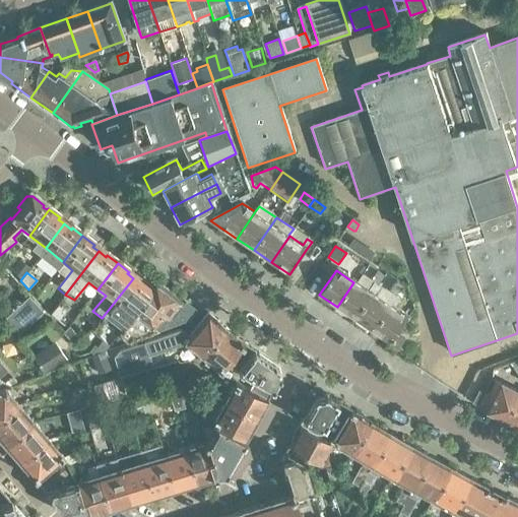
[(353,282),(337,307),(354,319),(377,287),(383,276),(377,272),(370,281),(373,284),(369,289),(368,292),(360,285),(355,283),(353,282)]
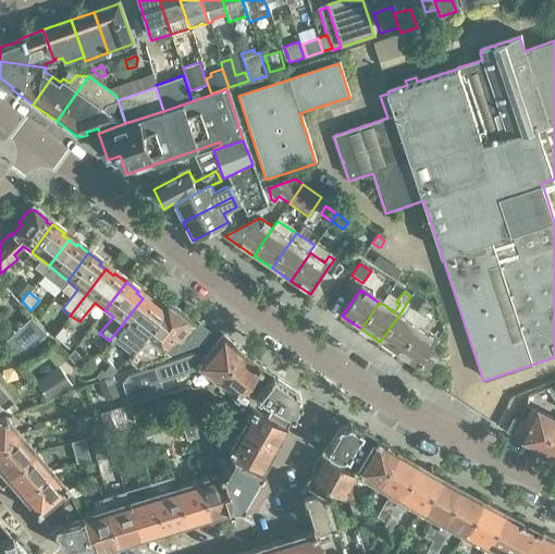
[(161,311),(162,310),(151,302),(150,304),(143,298),(122,324),(109,341),(127,356),(140,339),(161,311)]
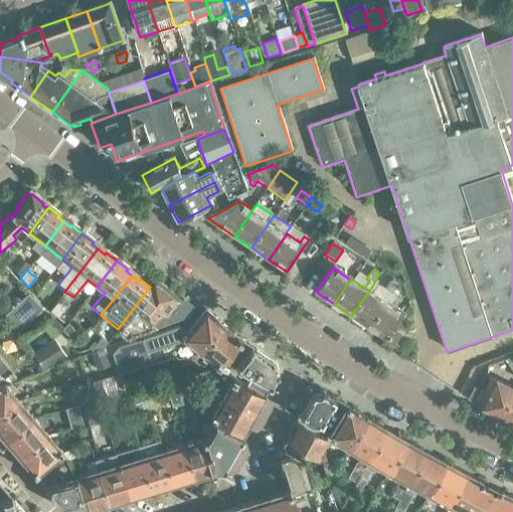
[(390,280),(382,291),(390,296),(391,295),(392,293),(392,292),(397,286),(397,285),(390,280)]
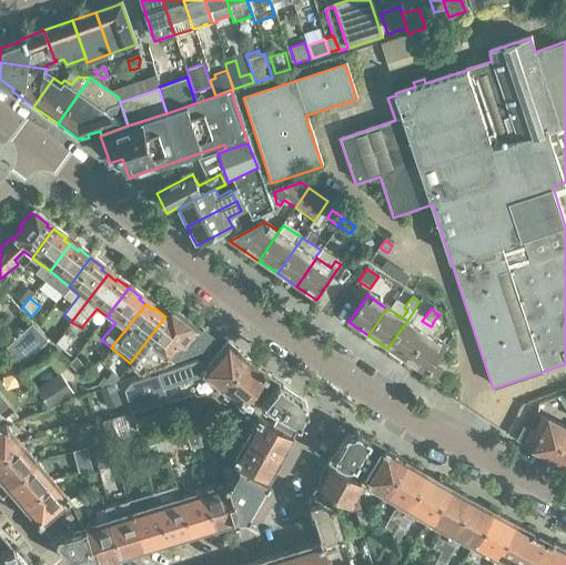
[(192,331),(175,318),(174,319),(168,314),(165,316),(164,318),(143,345),(130,363),(125,369),(135,376),(141,374),(168,364),(164,362),(174,350),(179,353),(193,334),(191,332),(192,331)]
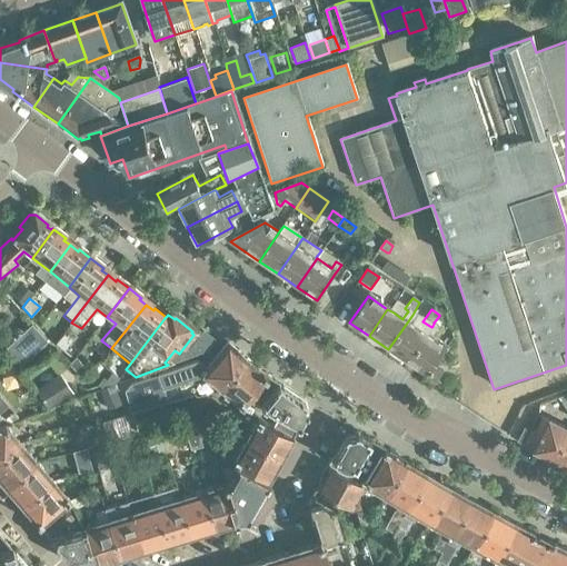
[(413,315),(388,349),(404,359),(407,363),(426,335),(411,326),(414,324),(417,318),(413,315)]
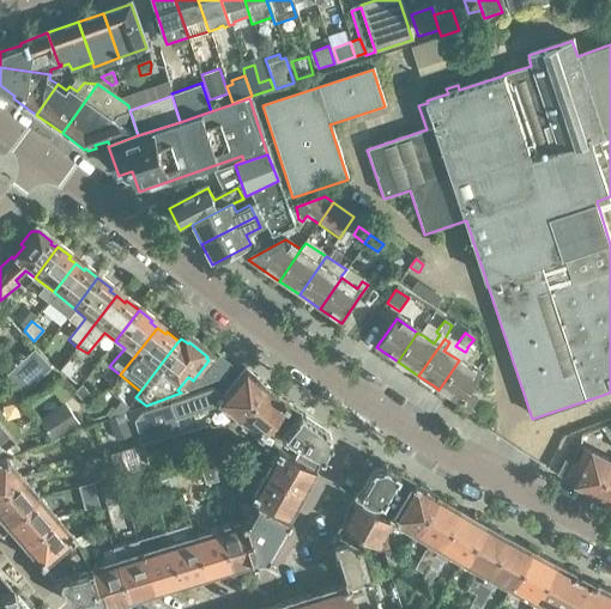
[(4,377),(20,395),(36,381),(40,384),(54,375),(48,370),(49,369),(32,351),(4,377)]
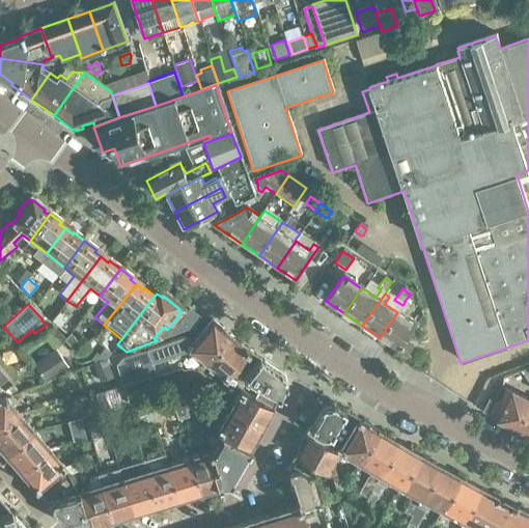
[(397,312),(380,338),(398,351),(396,353),(397,353),(405,358),(413,346),(406,341),(415,327),(416,325),(404,316),(408,309),(407,308),(404,306),(402,305),(397,312)]
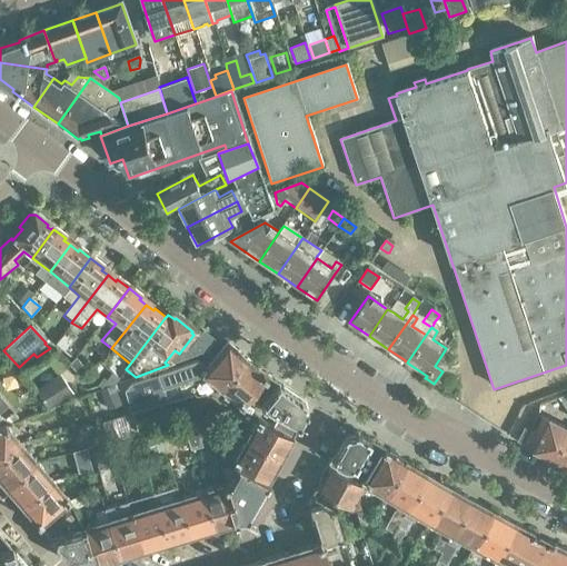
[(201,333),(198,336),(186,351),(192,357),(205,353),(214,343),(201,333)]
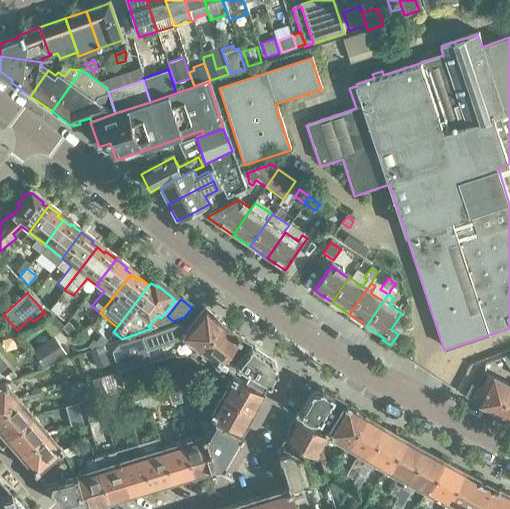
[(58,315),(65,306),(57,300),(49,309),(58,315)]
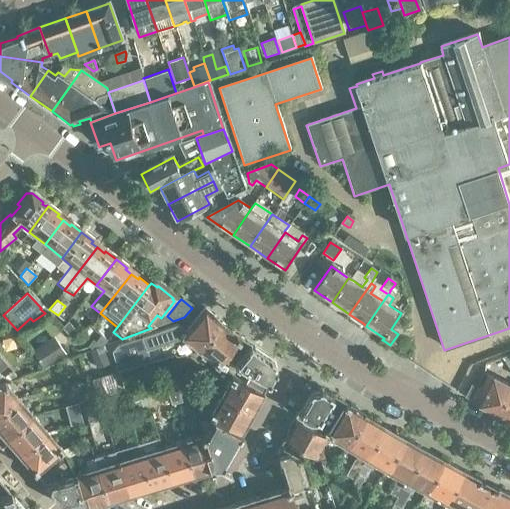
[(197,353),(220,325),(203,310),(184,333),(179,339),(181,341),(184,342),(197,353)]
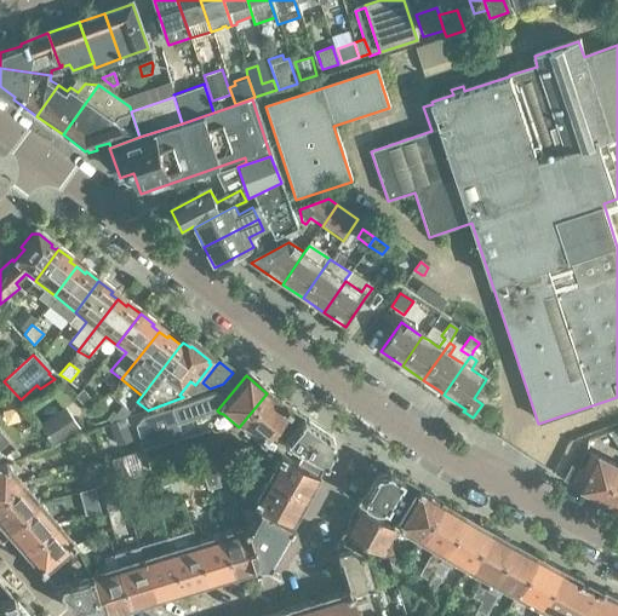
[(81,390),(79,392),(74,398),(86,410),(95,402),(81,390)]
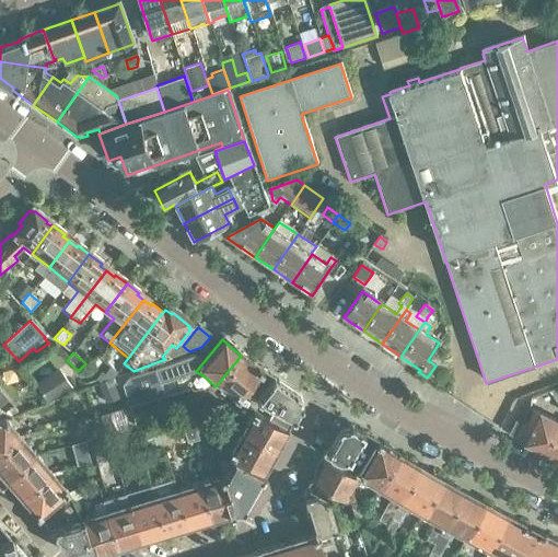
[(241,356),(216,386),(236,403),(241,398),(242,395),(262,372),(241,356)]
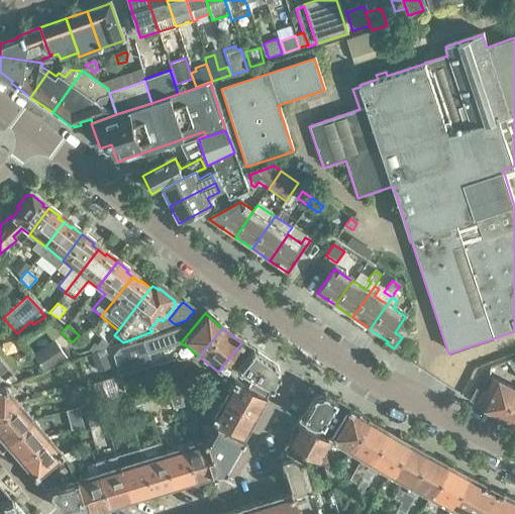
[(116,351),(111,357),(116,377),(116,378),(131,373),(146,369),(150,368),(146,356),(173,347),(183,344),(181,342),(186,336),(177,330),(140,342),(116,351)]
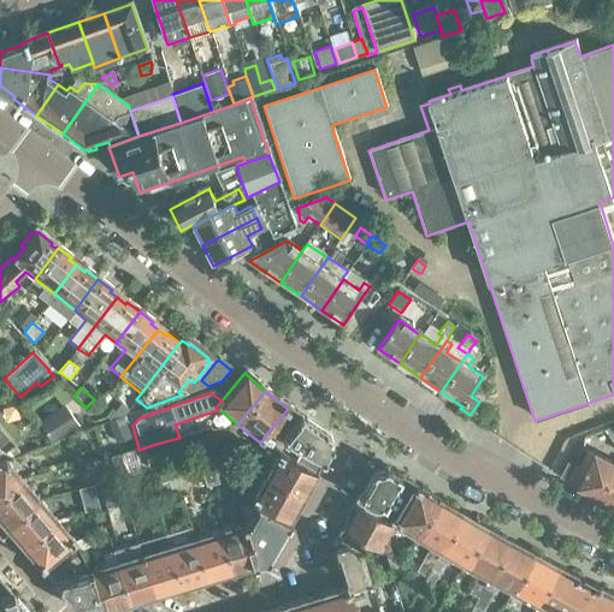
[(53,443),(78,425),(64,405),(39,423),(53,443)]
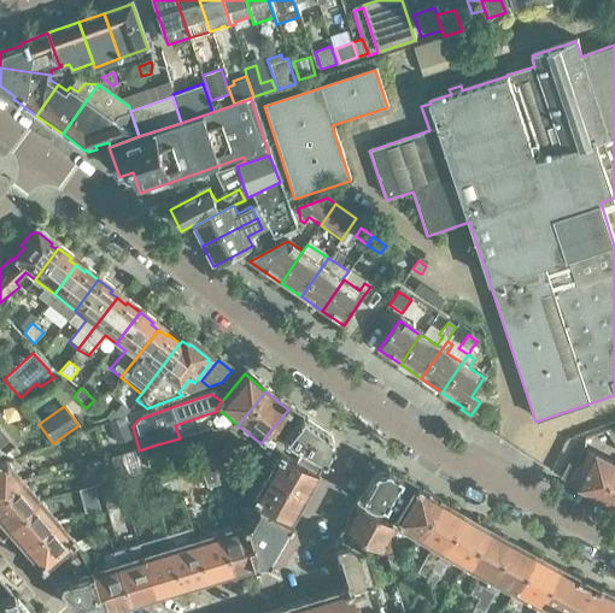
[(331,448),(328,437),(288,410),(267,435),(285,446),(287,444),(316,459),(315,461),(322,465),(331,448)]
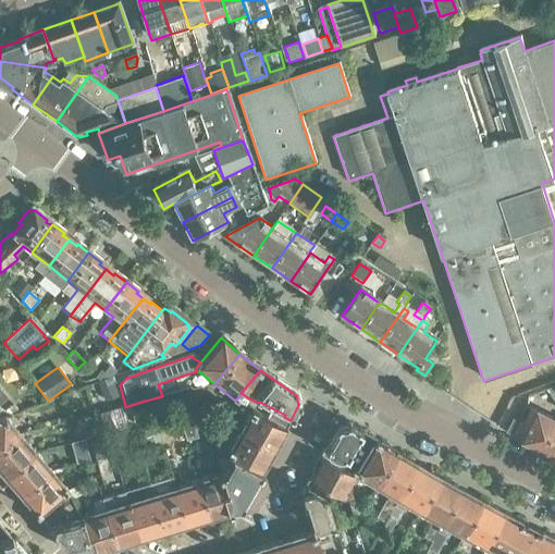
[(105,381),(96,383),(103,403),(112,399),(105,381)]
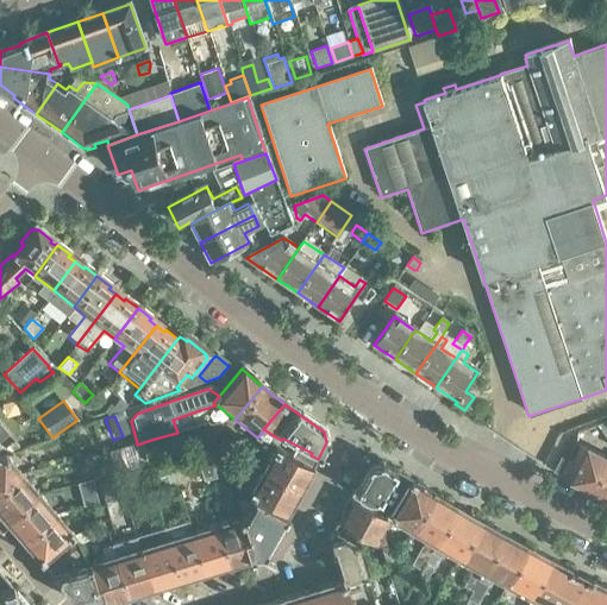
[(262,433),(257,438),(266,445),(270,439),(262,433)]
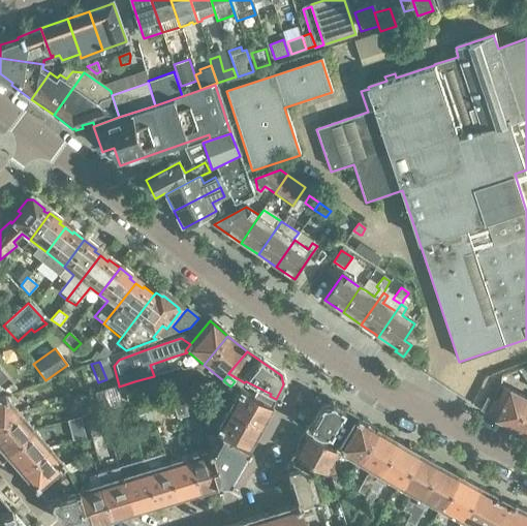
[(134,381),(119,387),(121,394),(136,390),(134,381)]
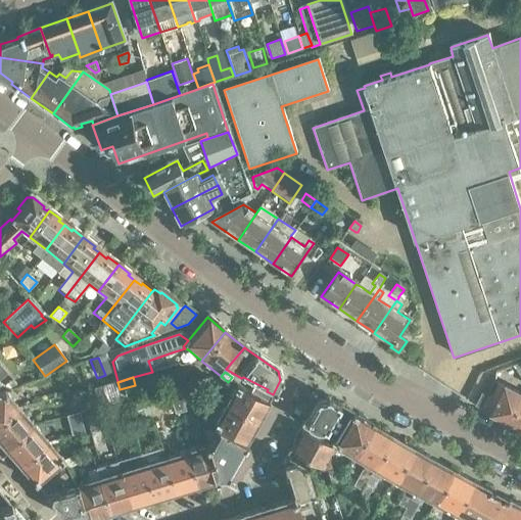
[(482,393),(475,408),(509,424),(520,398),(520,393),(504,385),(503,386),(495,384),(489,397),(482,393)]
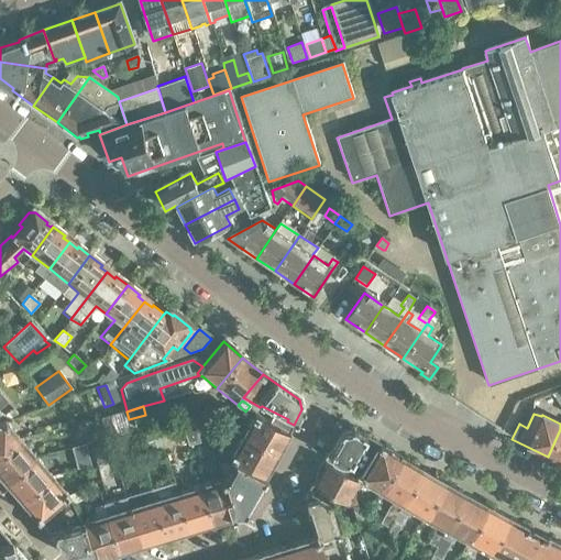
[(239,436),(276,457),(286,438),(250,417),(244,427),(239,424),(234,432),(235,434),(239,436)]
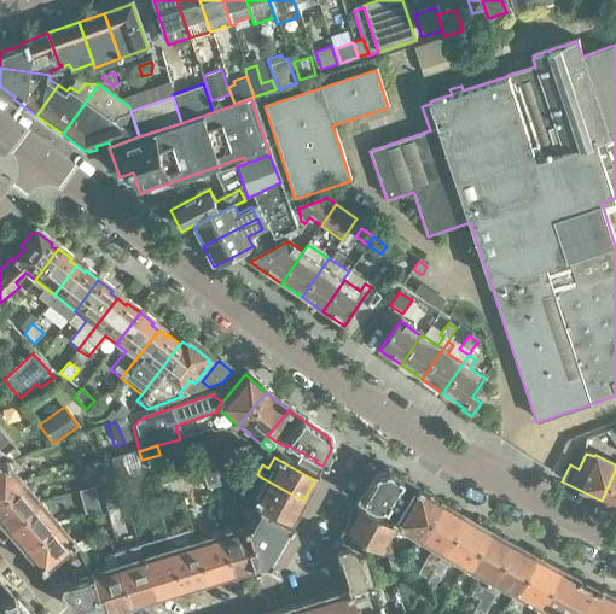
[(211,461),(199,465),(207,489),(219,485),(211,461)]
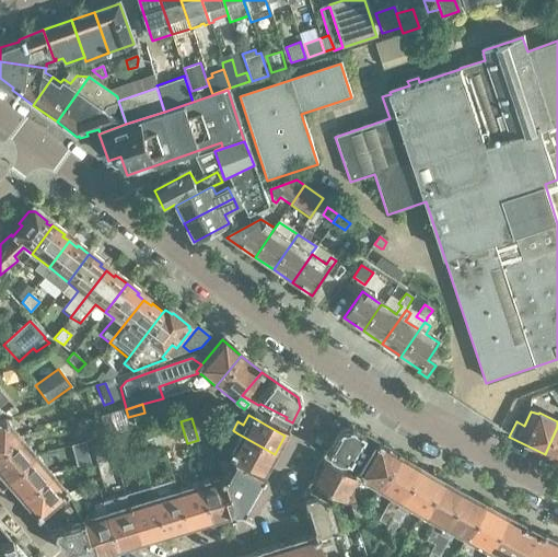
[(114,434),(126,431),(124,424),(112,427),(114,434)]
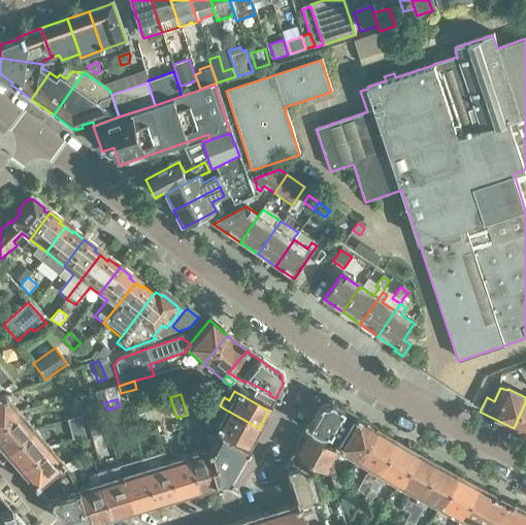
[(205,406),(217,413),(221,406),(220,405),(209,399),(205,406)]
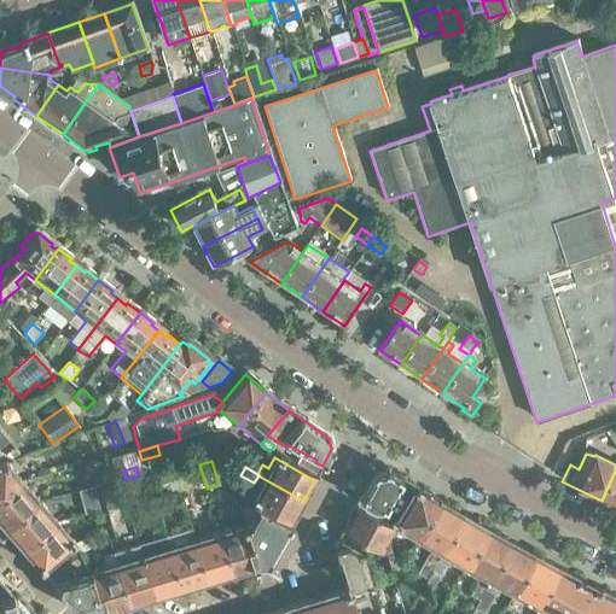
[(355,506),(376,516),(387,522),(390,525),(396,522),(416,489),(385,471),(372,474),(360,497),(359,497),(354,507),(355,506)]
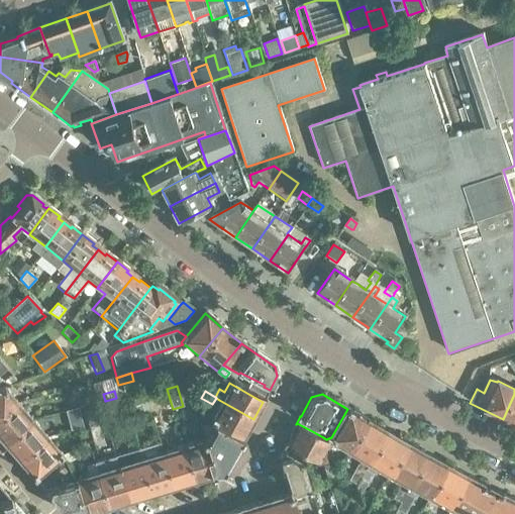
[(514,394),(503,419),(514,424),(514,394)]
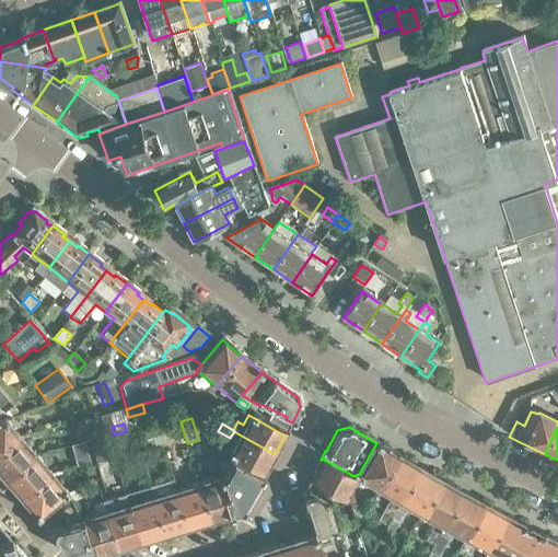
[(0,453),(12,443),(0,429),(0,453)]
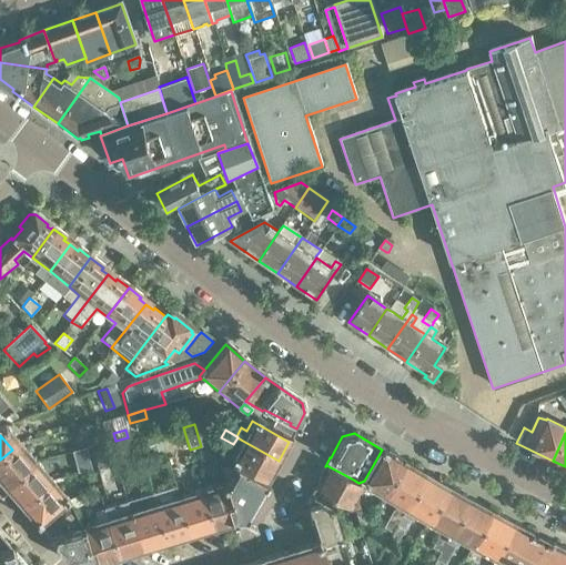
[(162,455),(157,436),(144,440),(151,458),(162,455)]
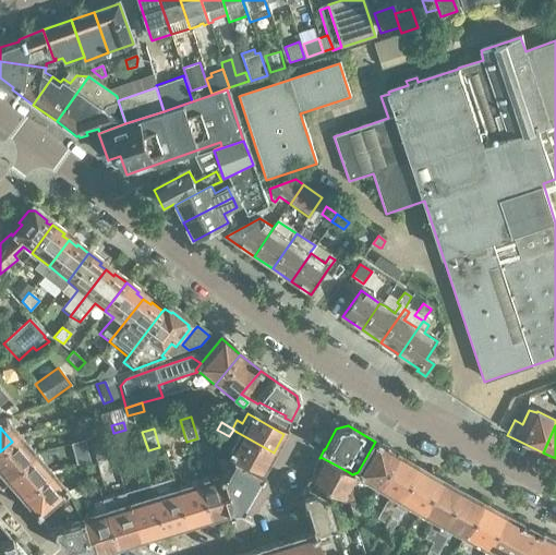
[(230,457),(261,474),(274,453),(237,432),(225,454),(230,457)]
